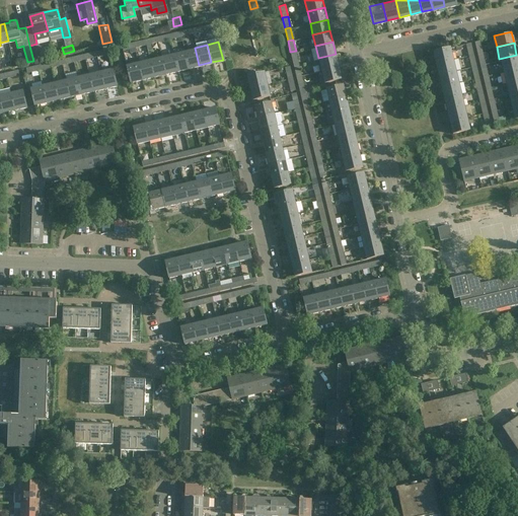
[(108,46),(96,49),(97,54),(111,51),(108,46)]
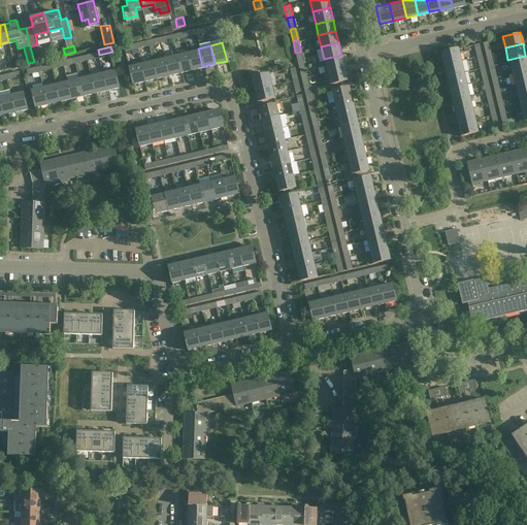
[(316,46),(306,47),(307,57),(317,56),(316,46)]
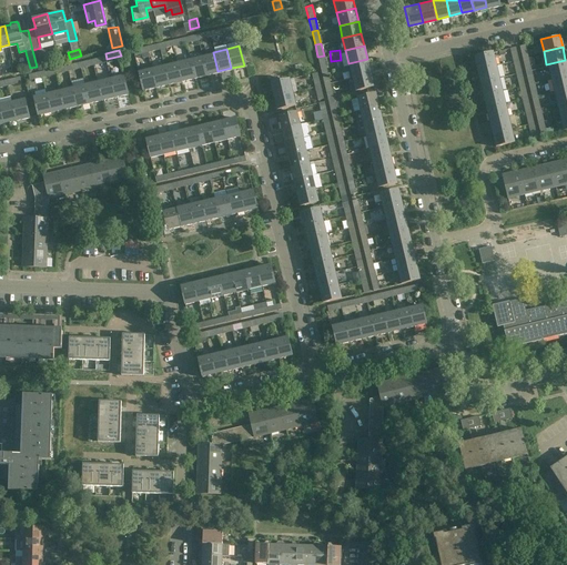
[(476,67),(495,62),(492,50),(473,54),(476,67)]
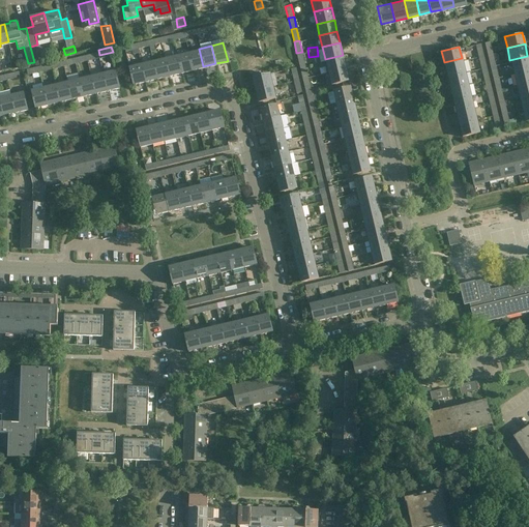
[(203,66),(199,49),(187,51),(192,69),(203,66)]
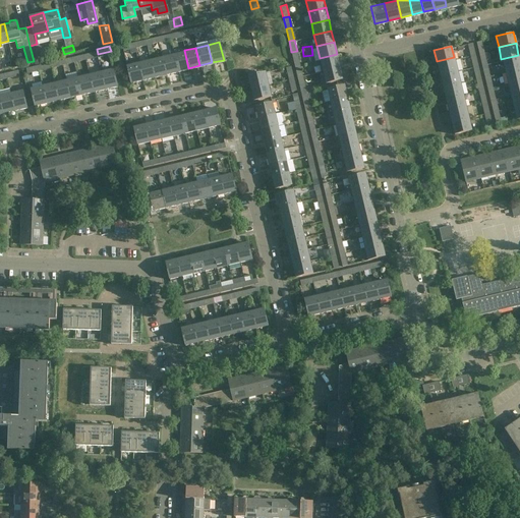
[(98,54),(97,49),(85,52),(87,57),(98,54)]
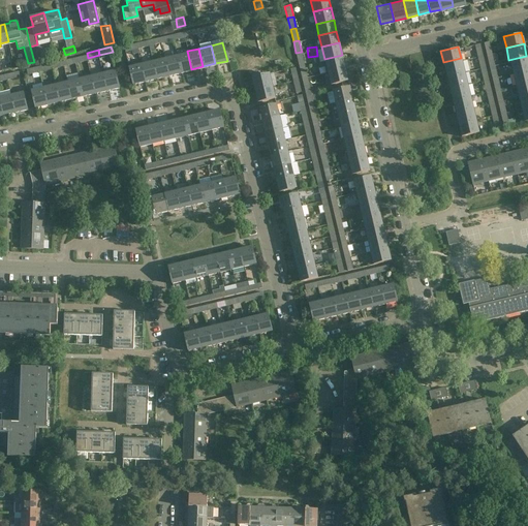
[(191,69),(187,51),(175,54),(180,72),(191,69)]
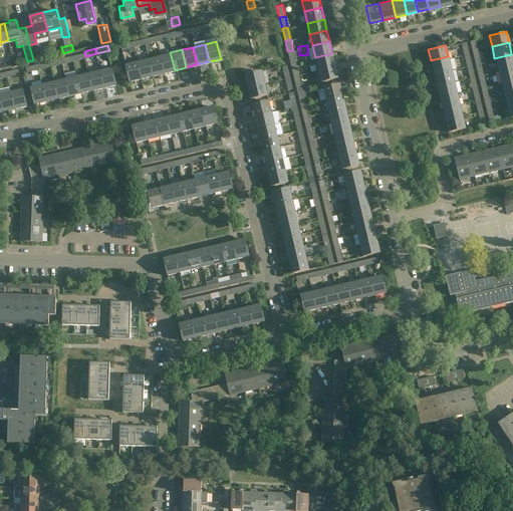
[(295,61),(293,50),(287,51),(290,63),(295,61)]
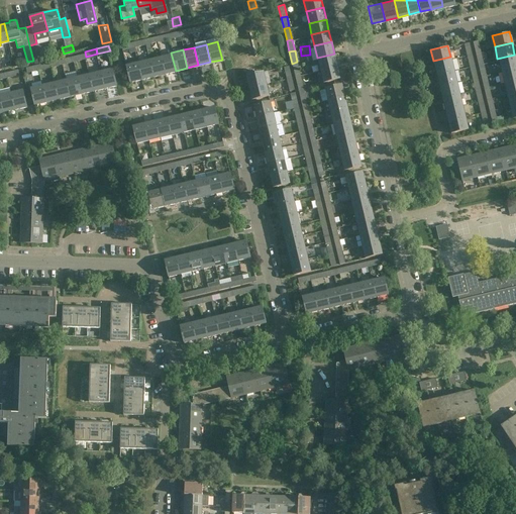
[(85,52),(73,54),(74,60),(86,57),(85,52)]
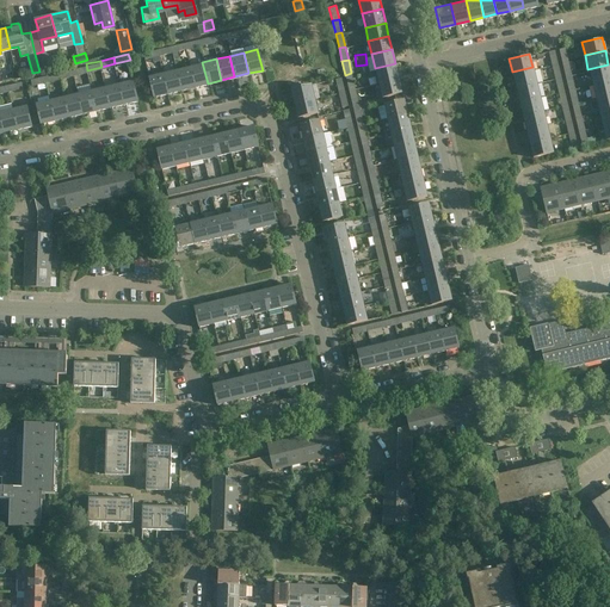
[(208,84),(202,62),(189,66),(193,86),(208,84)]
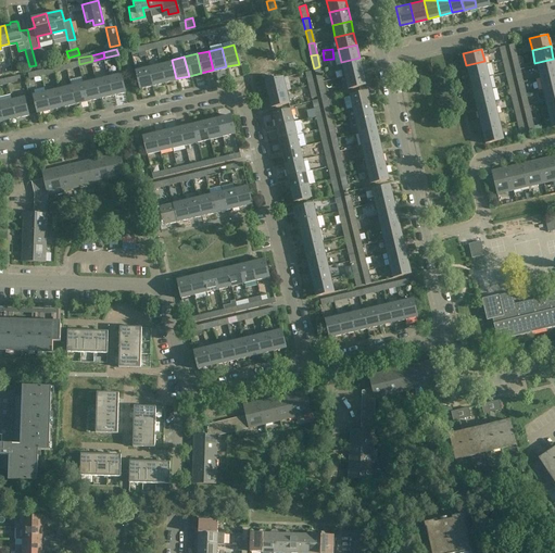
[(360,58),(341,62),(343,74),(362,70),(360,58)]
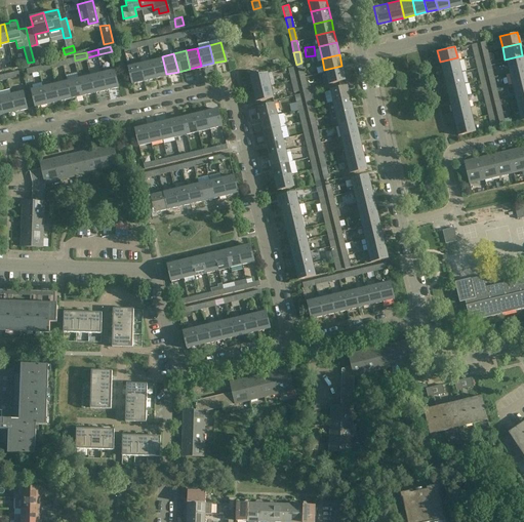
[(523,67),(523,62),(522,55),(505,59),(508,71),(523,67)]
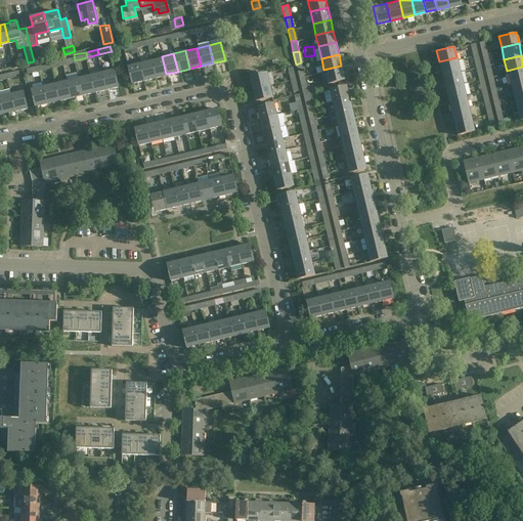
[(162,56),(150,59),(155,77),(166,74),(162,56)]
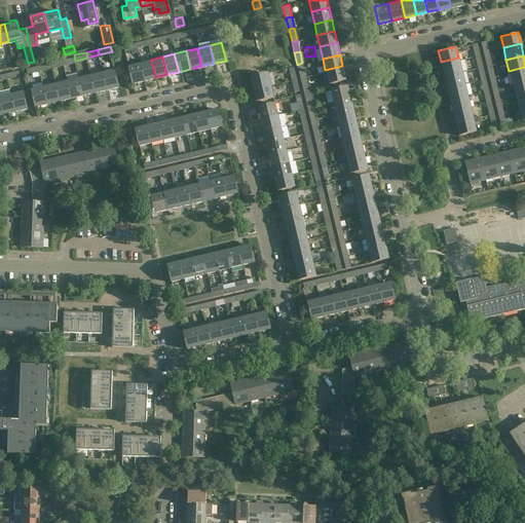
[(63,58),(51,61),(52,66),(64,63),(63,58)]
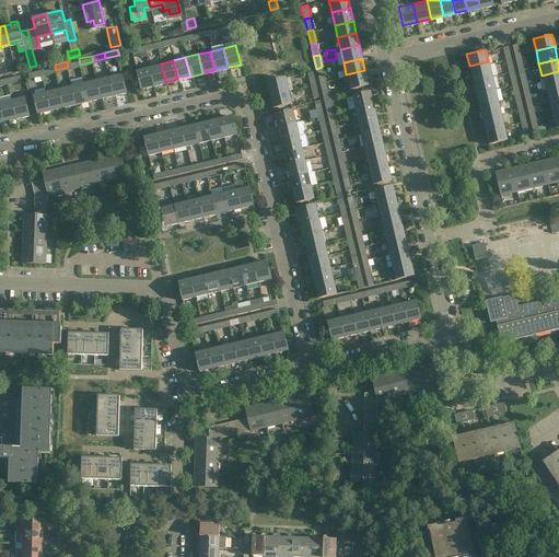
[(490,73),(488,61),(469,66),(472,78),(490,73)]
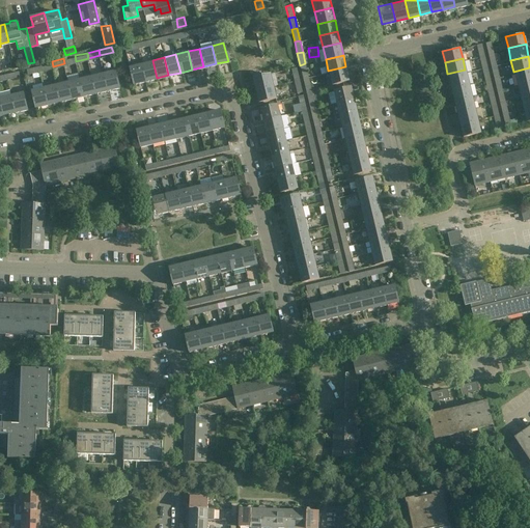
[(157,78),(152,60),(140,62),(144,81),(157,78)]
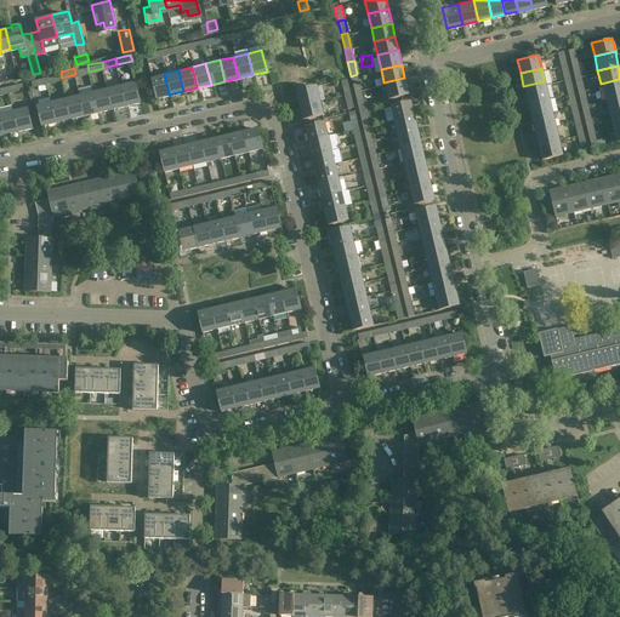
[(62,78),(61,72),(45,75),(47,81),(62,78)]
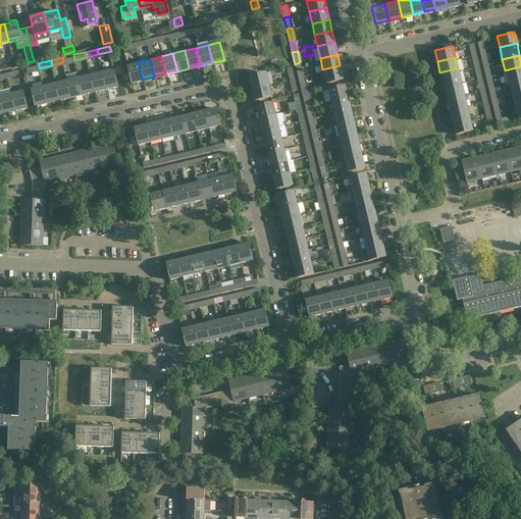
[(142,80),(138,61),(126,64),(131,82),(142,80)]
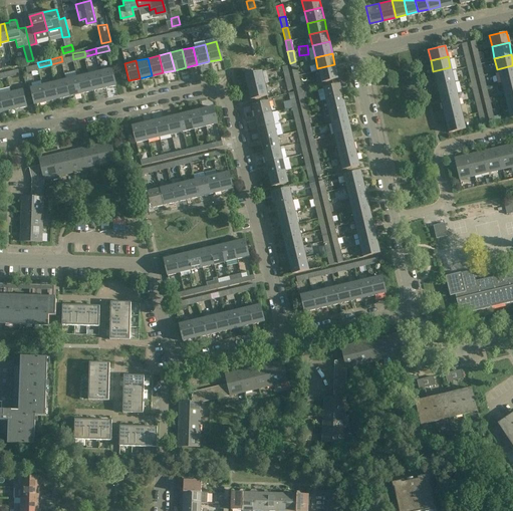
[(295,61),(290,63),(293,74),(298,73),(295,61)]
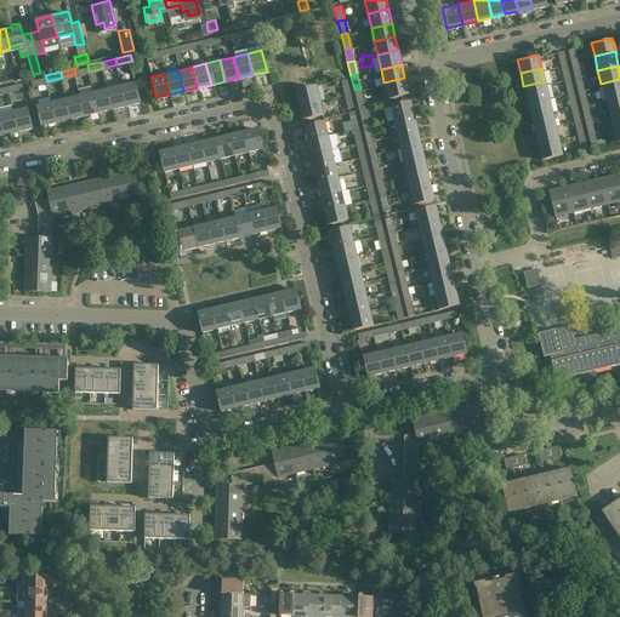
[(47,81),(45,75),(32,78),(33,85),(47,81)]
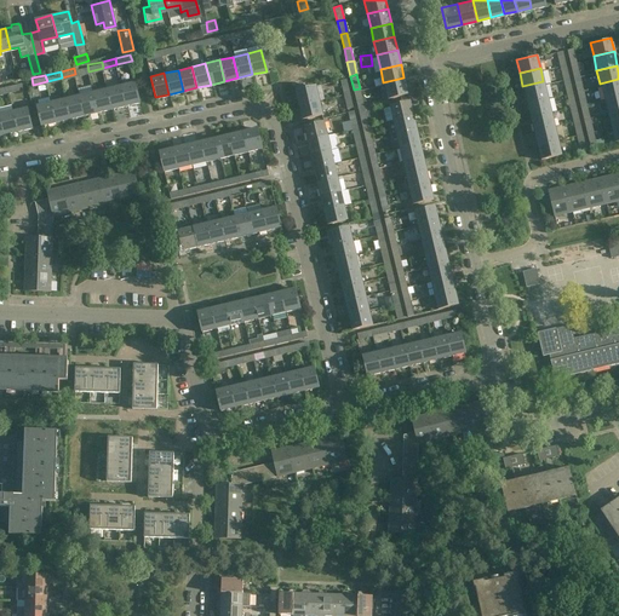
[(407,92),(403,78),(383,82),(387,97),(407,92)]
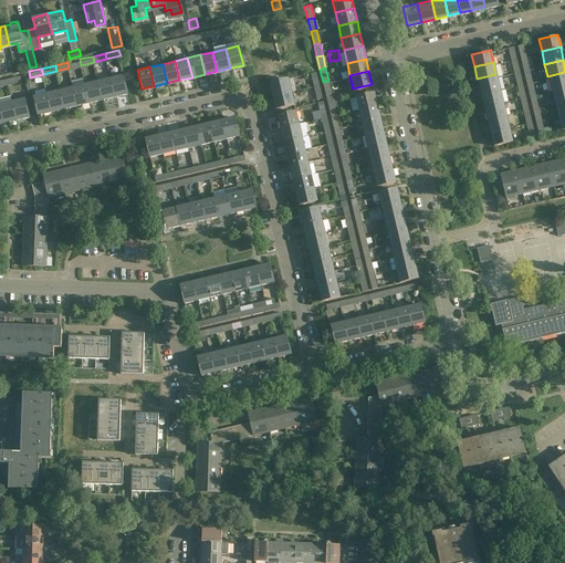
[(564,85),(564,72),(547,76),(551,90),(564,85)]
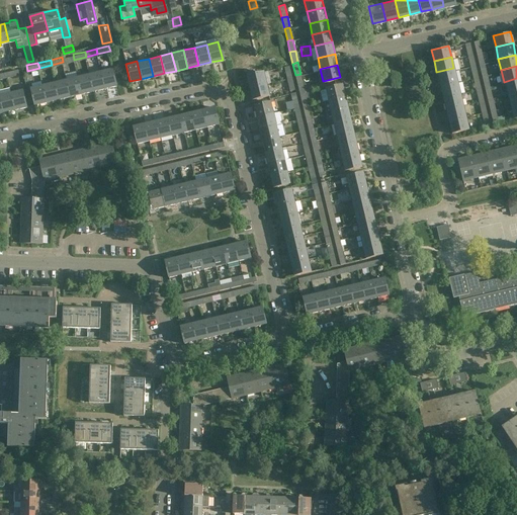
[(18,67),(6,70),(7,76),(19,73),(18,67)]
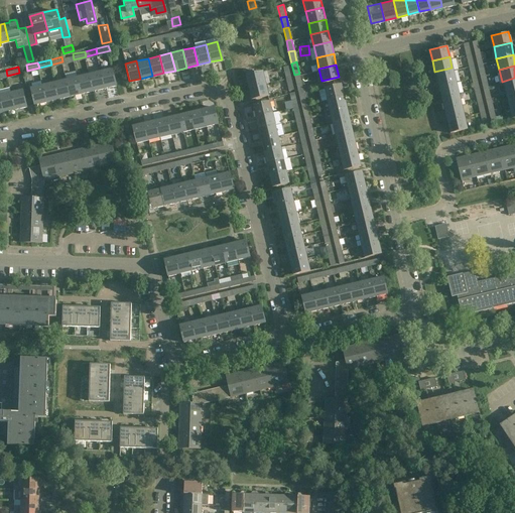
[(101,70),(105,87),(114,85),(110,68),(101,70)]
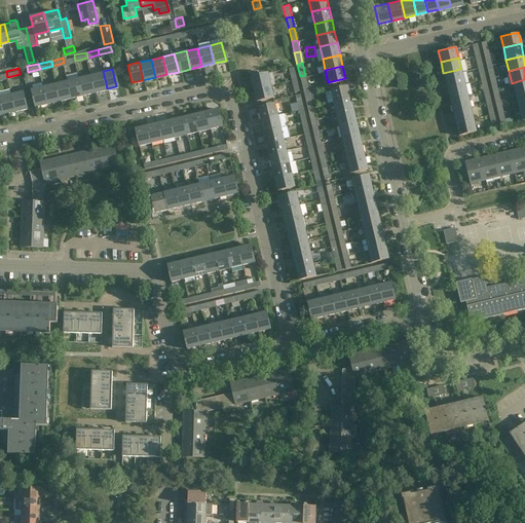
[(460,69),(443,73),(446,85),(463,81),(460,69)]
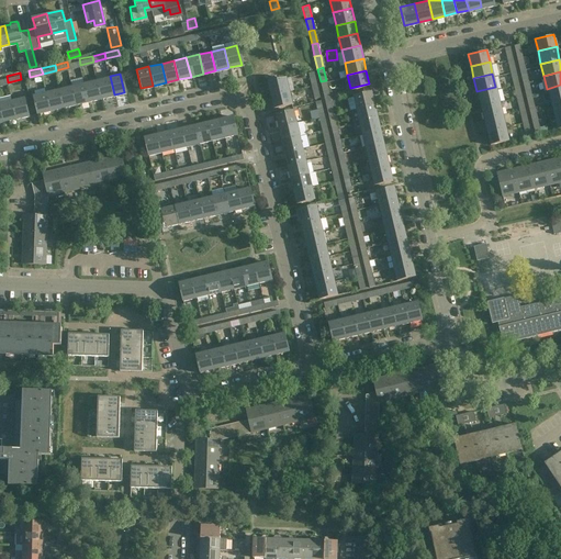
[(110,76),(97,78),(101,98),(114,94),(110,76)]
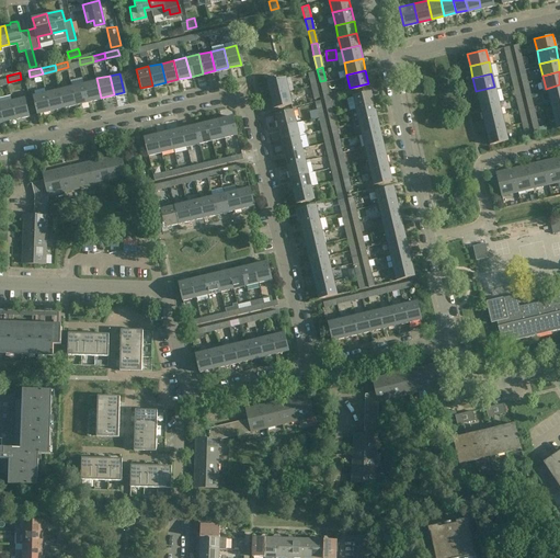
[(269,93),(287,89),(284,76),(265,80),(269,93)]
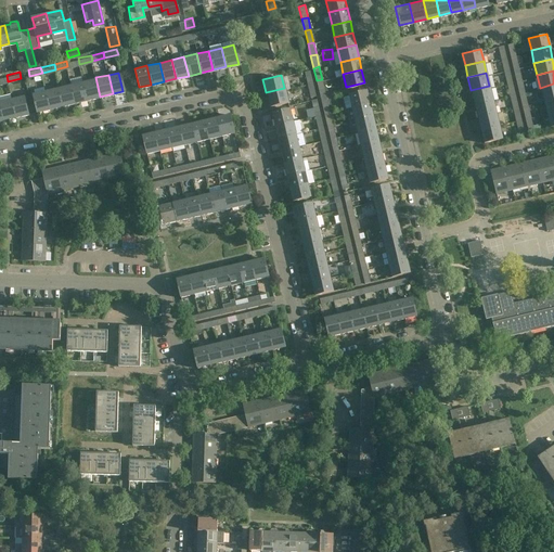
[(100,97),(95,77),(84,80),(88,100),(100,97)]
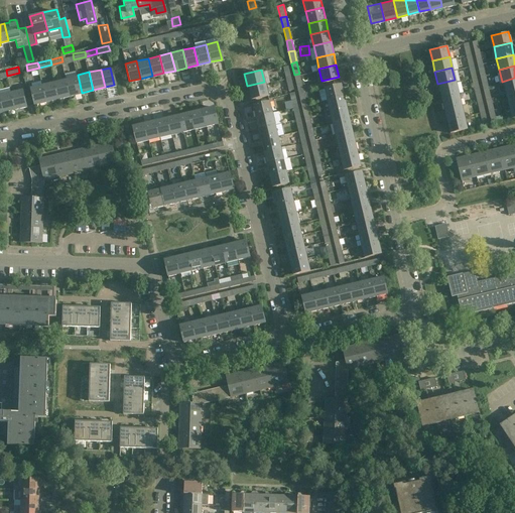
[(299,74),(294,75),(297,88),(297,90),(303,89),(299,74)]
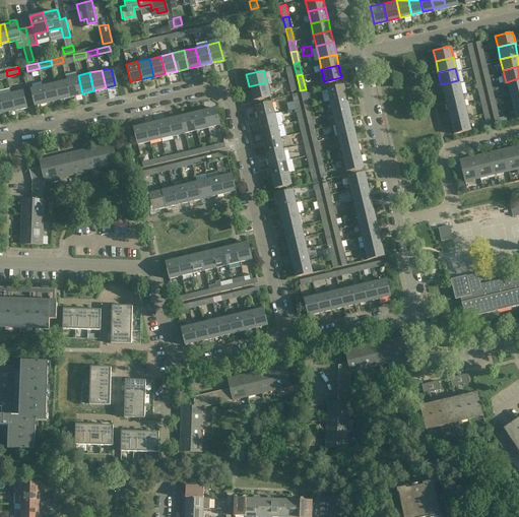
[(82,93),(78,75),(67,78),(71,95),(82,93)]
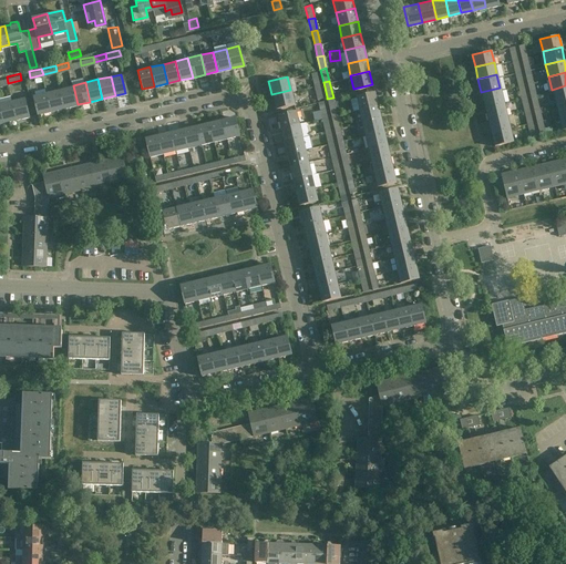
[(319,83),(314,84),(317,99),(322,98),(319,83)]
